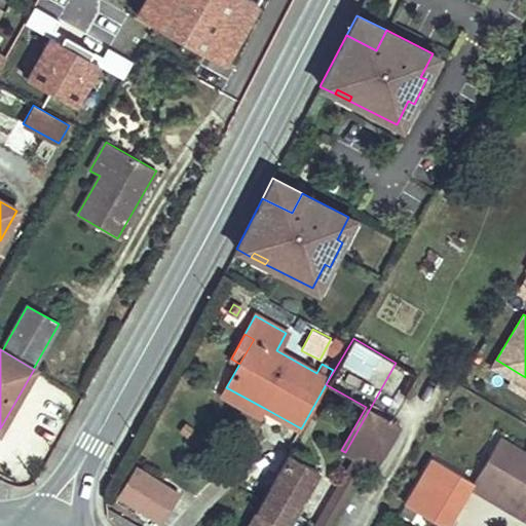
[(492,367),(525,386),(525,377),(496,360),(492,367)]
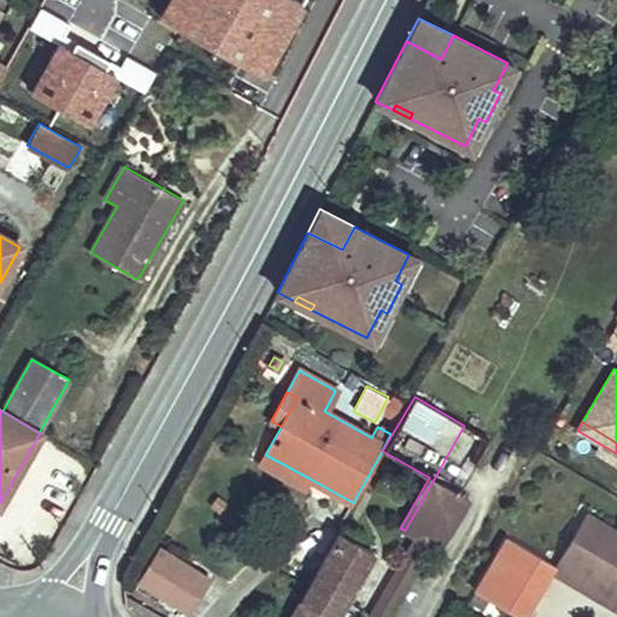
[(464,425),(405,530),(417,538),(429,545),(438,550),(464,506),(464,501),(464,499),(460,494),(458,493),(489,440),(464,425)]
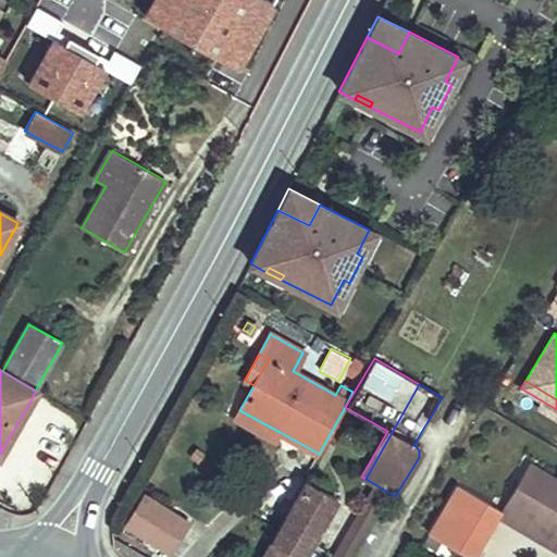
[(274,441),(280,432),(239,410),(235,419),(274,441)]
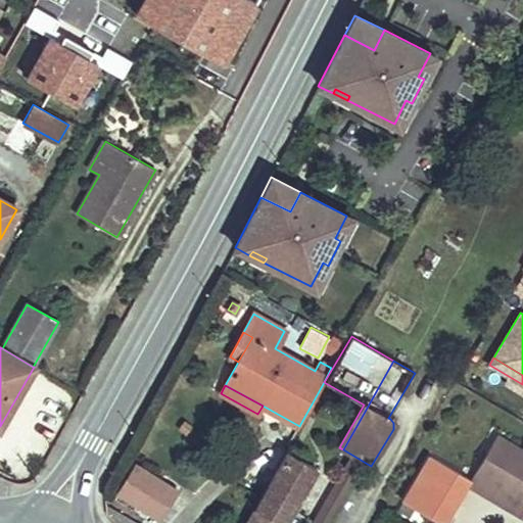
[(522,452),(521,450),(495,436),(472,477),(485,484),(522,507),(522,452)]
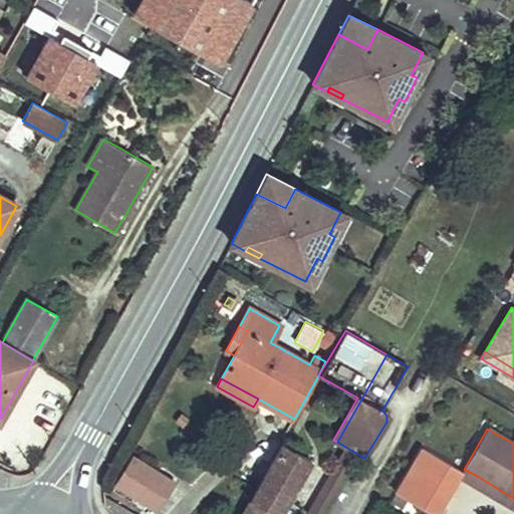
[(242,455),(263,467),(277,443),(255,431),(242,455)]
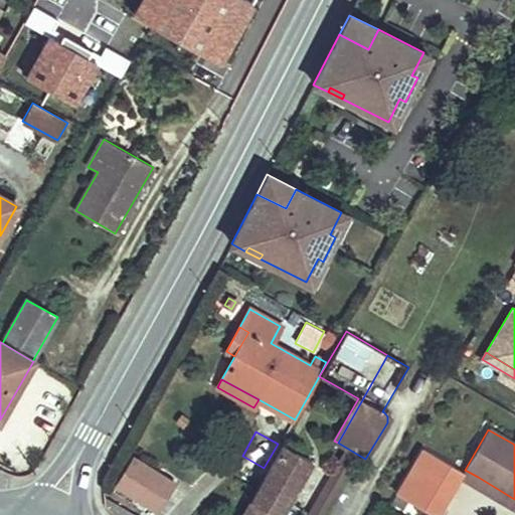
[(279,454),(307,467),(311,460),(284,445),(279,454)]
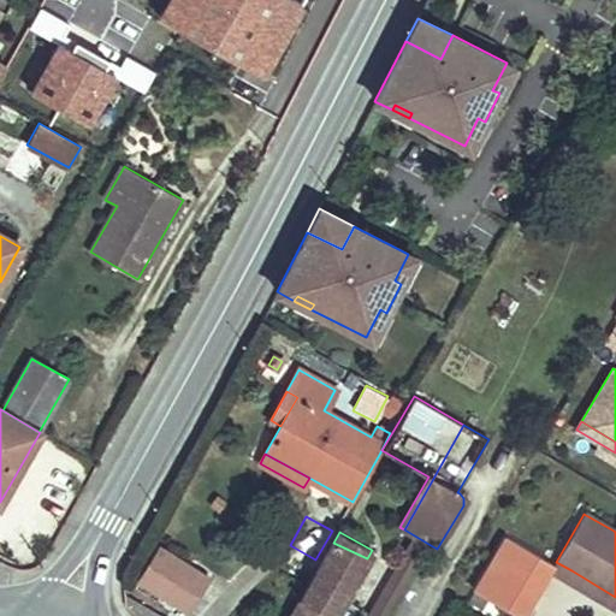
[(416,537),(397,568),(410,575),(428,544),(416,537)]
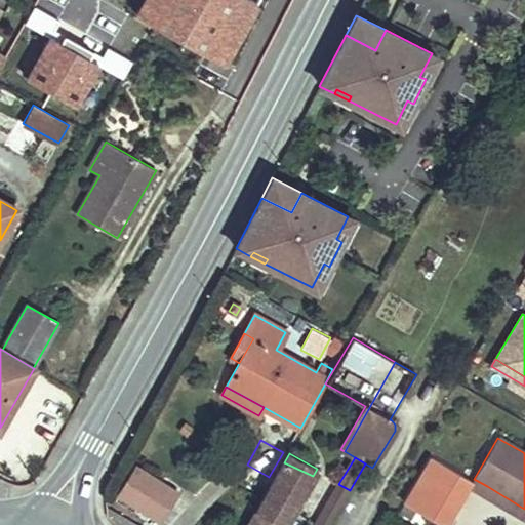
[(448,480),(453,471),(432,458),(405,505),(416,511),(426,516),(423,521),(430,524),(432,520),(441,524),(445,524),(467,490),(448,480)]
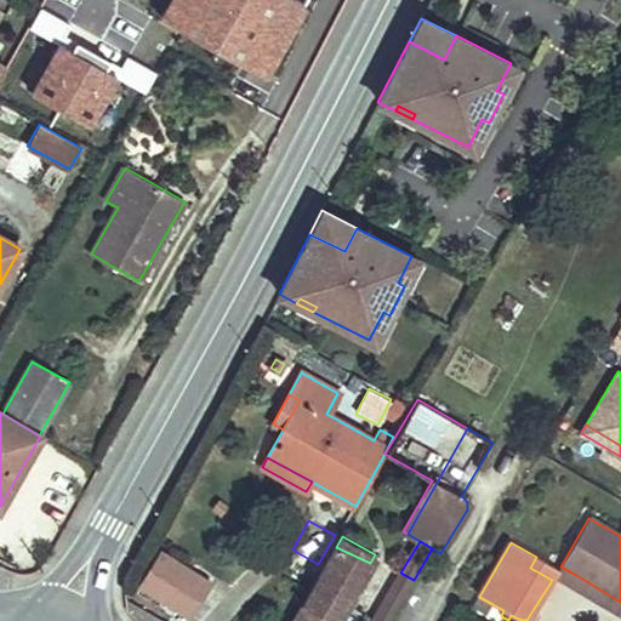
[(336,620),(370,563),(336,547),(294,620),(336,620)]
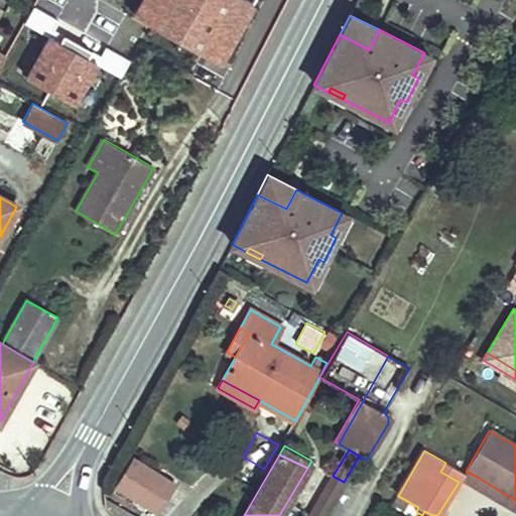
[(175,485),(132,458),(115,486),(158,513),(175,485)]
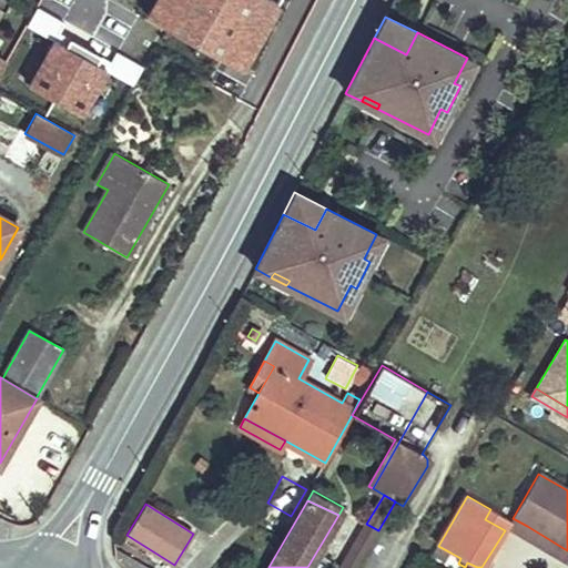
[(510,521),(490,509),(485,519),(505,530),(510,521)]
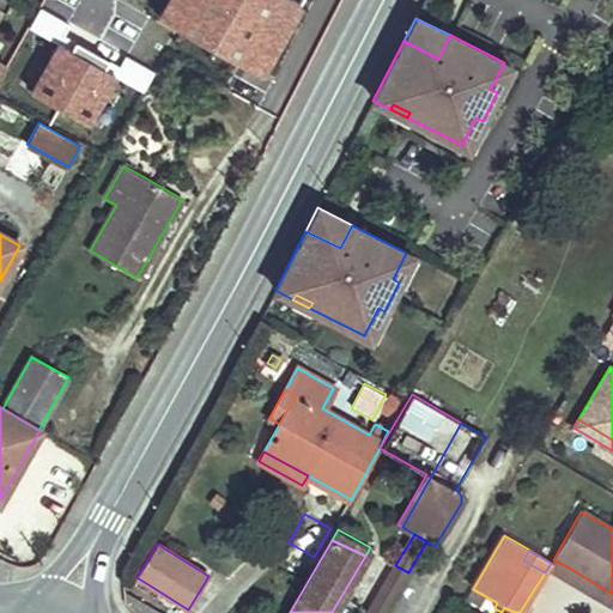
[(551,563),(545,572),(520,612),(541,612),(563,578),(569,568),(553,559),(551,563)]
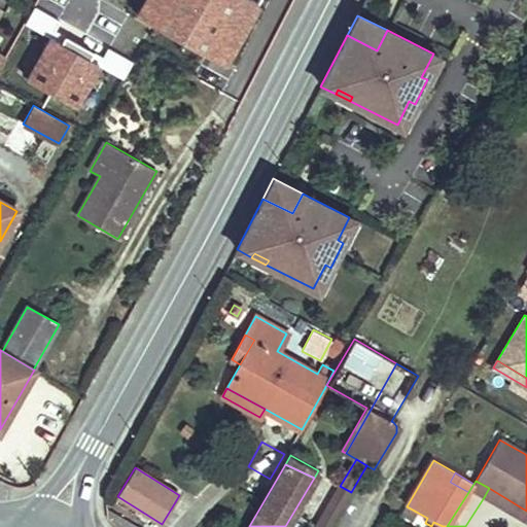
[(351,492),(340,486),(332,499),(344,505),(351,492)]
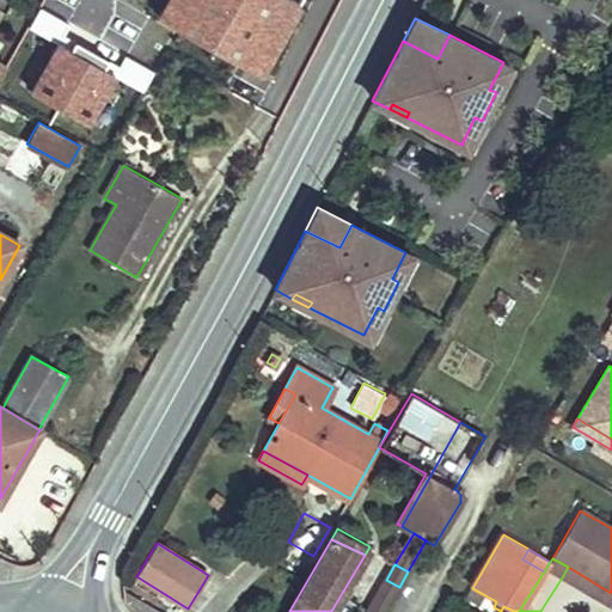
[(611,593),(568,567),(562,577),(611,606),(611,593)]
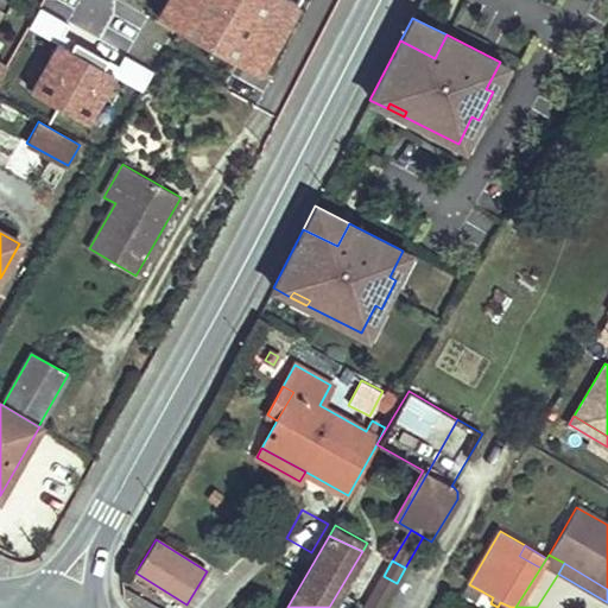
[(381,607),(397,583),(384,576),(365,607),(381,607)]
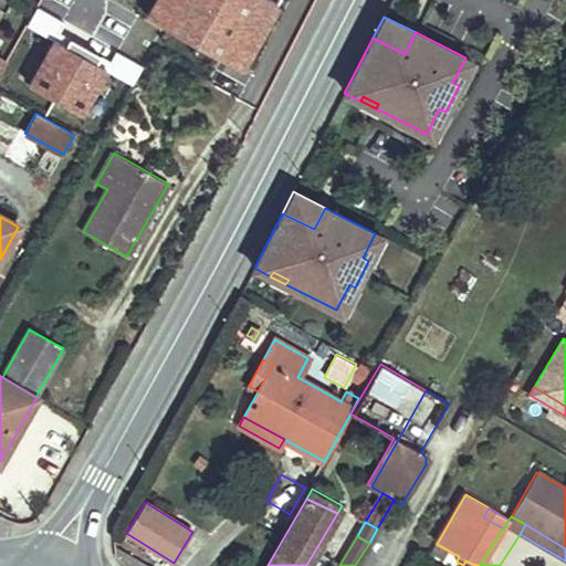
[(443,559),(449,551),(437,544),(431,553),(443,559)]
